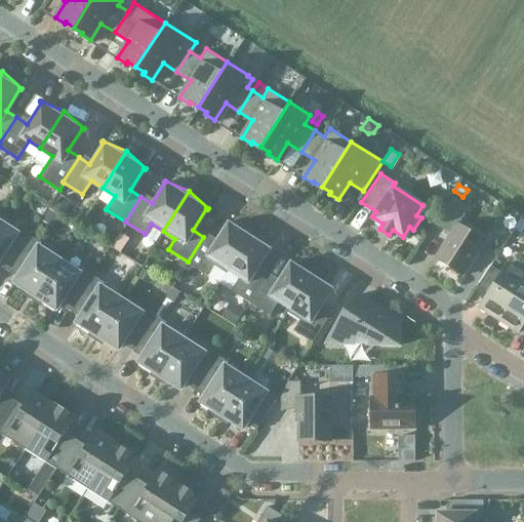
[(69,201),(58,194),(51,205),(62,212),(69,201)]
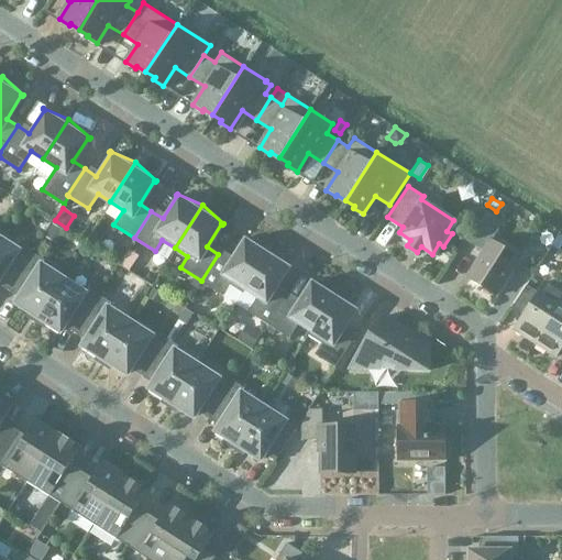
[(465,275),(495,294),(505,278),(509,271),(519,256),(491,239),(502,220),(486,209),(467,239),(482,249),(465,275)]
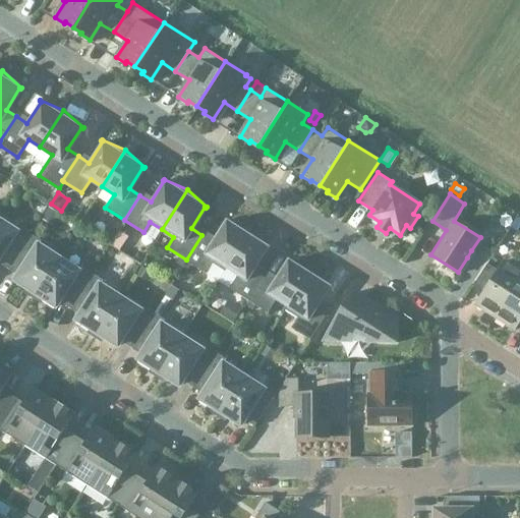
[(47,207),(41,217),(51,224),(58,213),(47,207)]
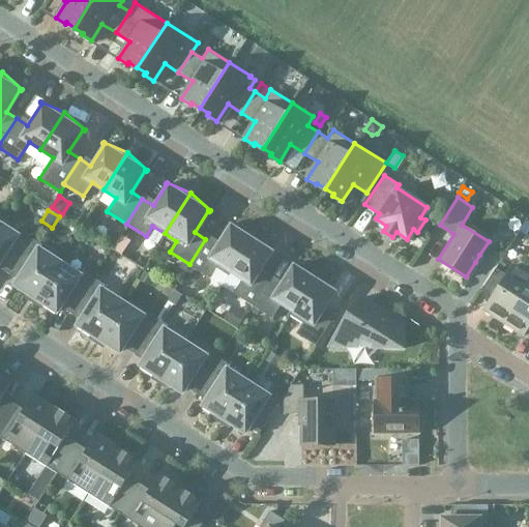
[(528,238),(528,222),(516,213),(507,226),(528,238)]
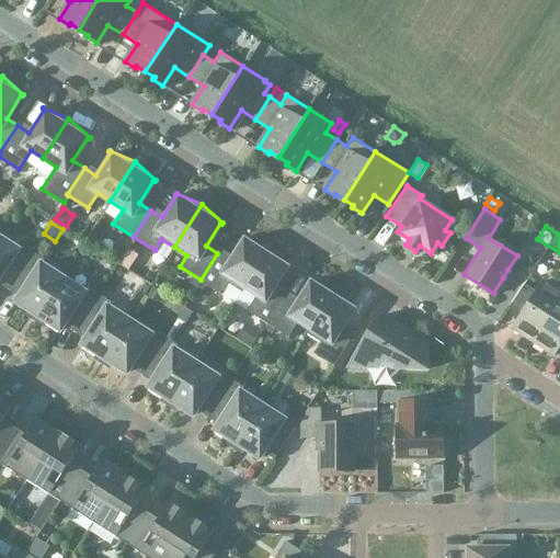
[(217,253),(201,280),(220,293),(228,282),(241,291),(243,286),(242,286),(267,247),(242,235),(242,236),(243,237),(228,260),(217,253)]
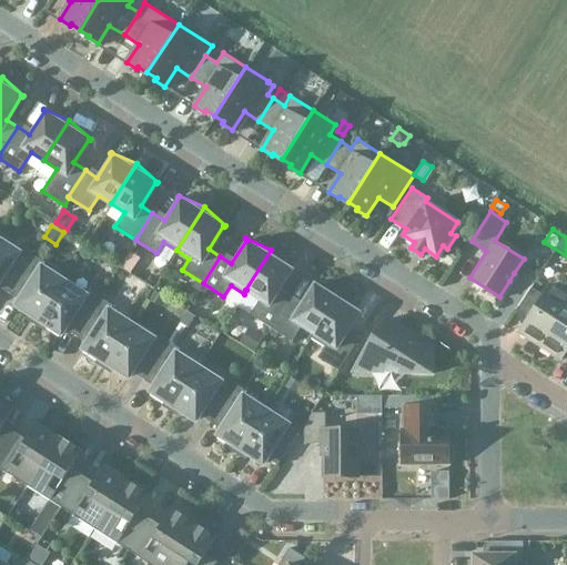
[(0,286),(7,291),(32,253),(19,244),(16,250),(0,240),(0,286)]
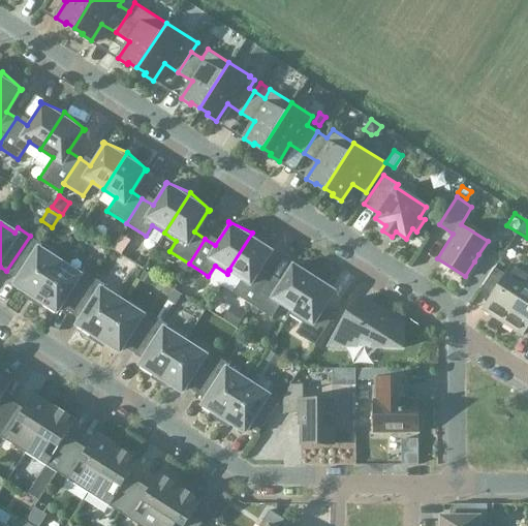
[(227,274),(220,284),(251,304),(268,278),(256,272),(271,250),(272,250),(273,249),(252,233),(228,270),(229,270),(227,274)]
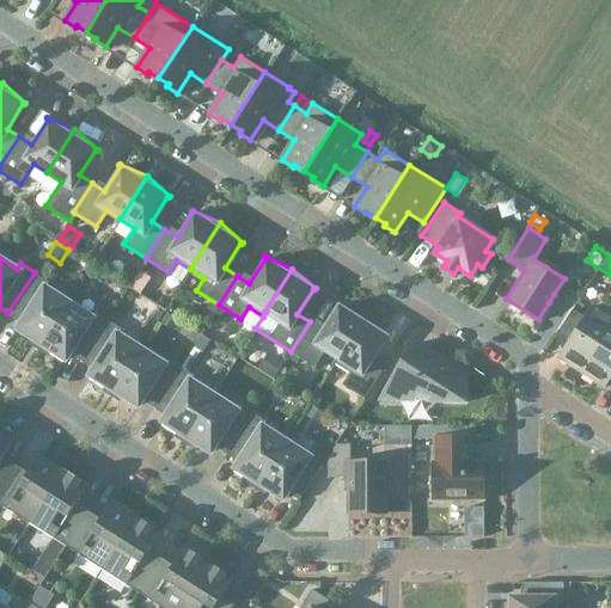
[(139,293),(150,277),(139,270),(129,286),(139,293)]
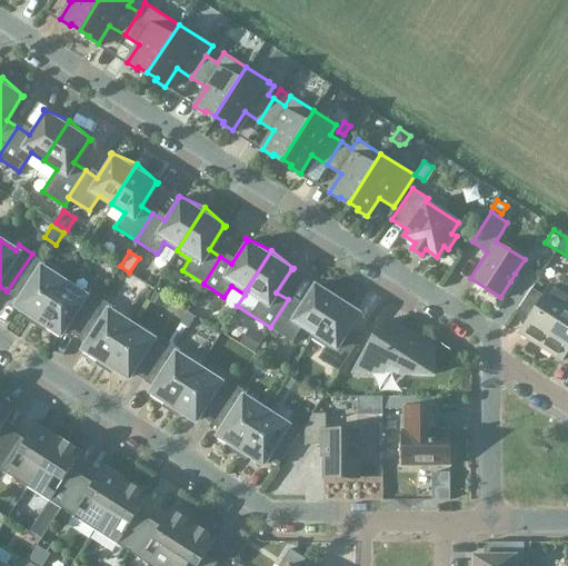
[(28,318),(35,323),(62,280),(40,267),(45,261),(32,254),(7,291),(19,298),(16,304),(31,314),(28,318)]
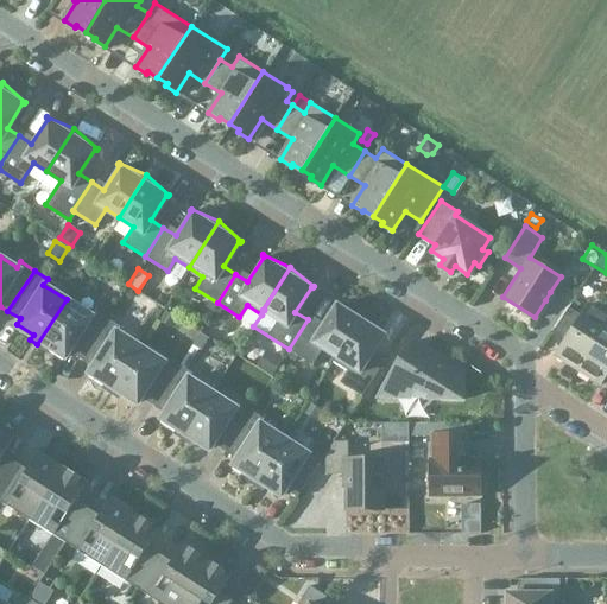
[(550,292),(545,300),(561,310),(566,302),(550,292)]
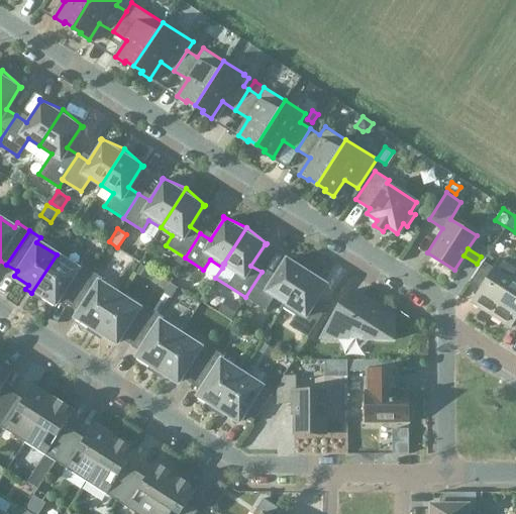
[(58,297),(68,304),(90,269),(79,262),(76,267),(57,254),(31,293),(38,297),(40,293),(55,302),(58,297)]
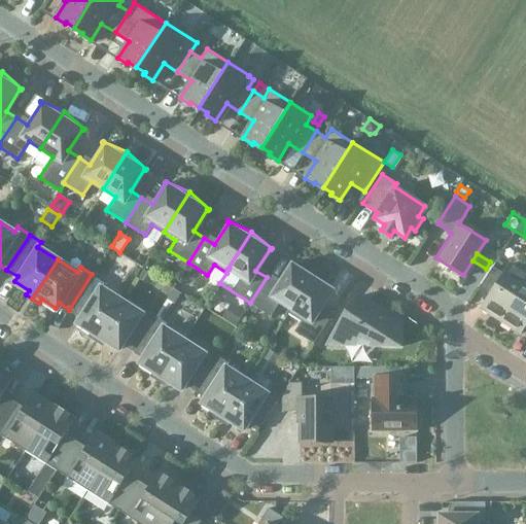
[(277,284),(267,277),(250,303),(270,315),(279,301),(290,308),(290,309),(314,271),(290,260),(289,262),(291,263),(277,284)]
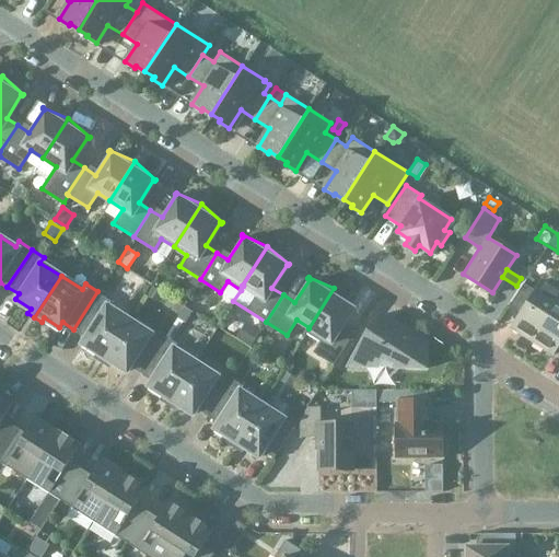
[(510,326),(531,339),(555,302),(556,303),(558,297),(558,289),(542,278),(534,289),(523,281),(507,306),(519,313),(510,326)]
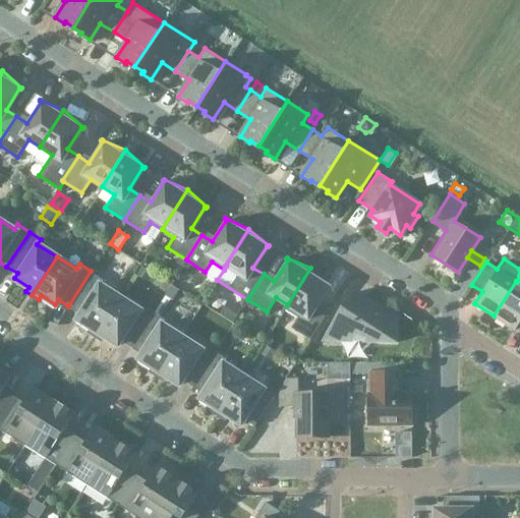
[(140,265),(134,273),(145,280),(150,271),(140,265)]
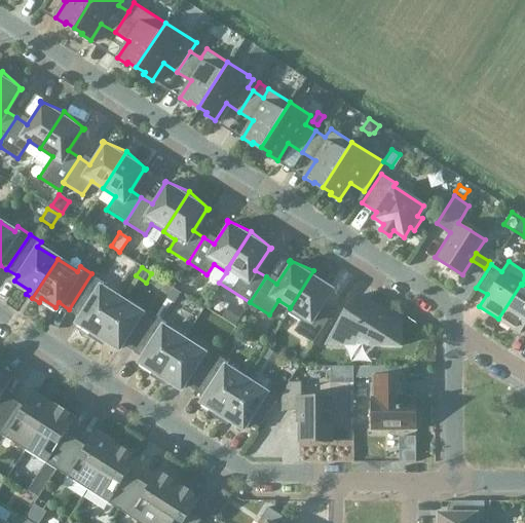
[(290,307),(287,311),(300,319),(293,329),(312,341),(312,340),(327,318),(328,316),(317,309),(331,288),(333,289),(333,288),(313,270),(290,308),(290,307)]
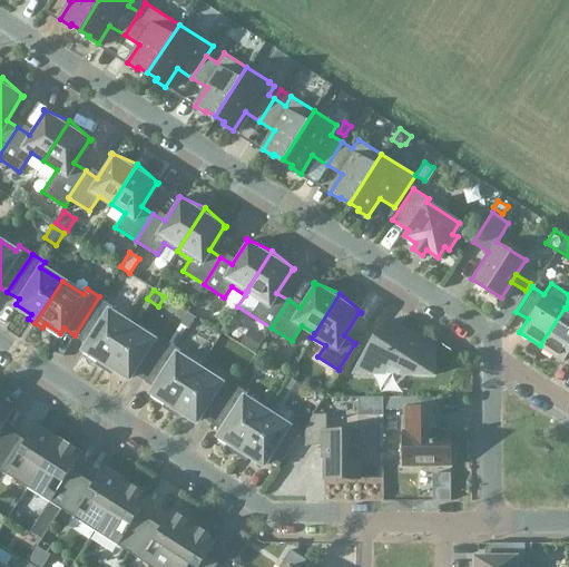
[(111,305),(99,296),(75,335),(86,342),(82,348),(99,358),(96,362),(102,367),(129,324),(108,311),(111,305)]
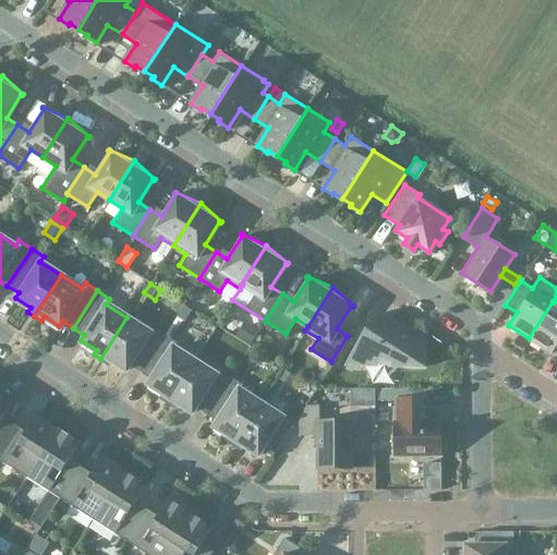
[(198,312),(204,304),(191,296),(185,304),(198,312)]
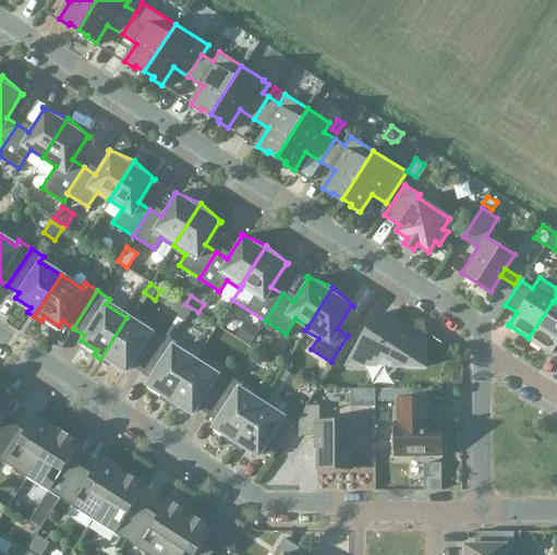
[(553,301),(529,338),(549,351),(556,339),(556,303),(554,302),(553,301)]
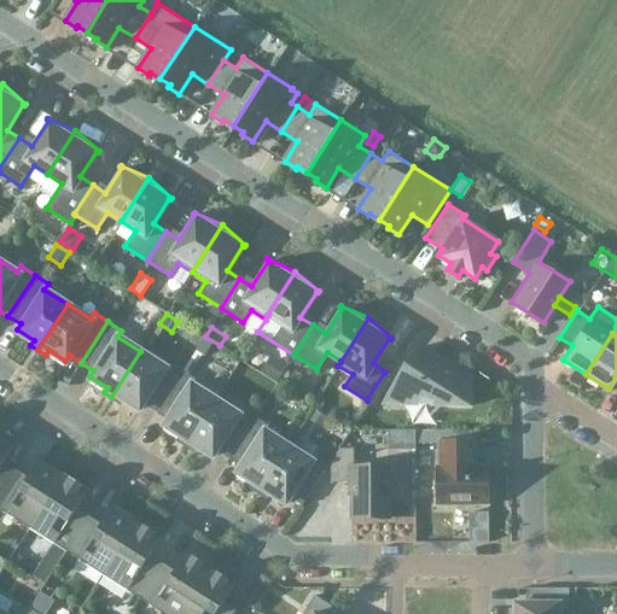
[(203,355),(210,343),(202,337),(195,349),(203,355)]
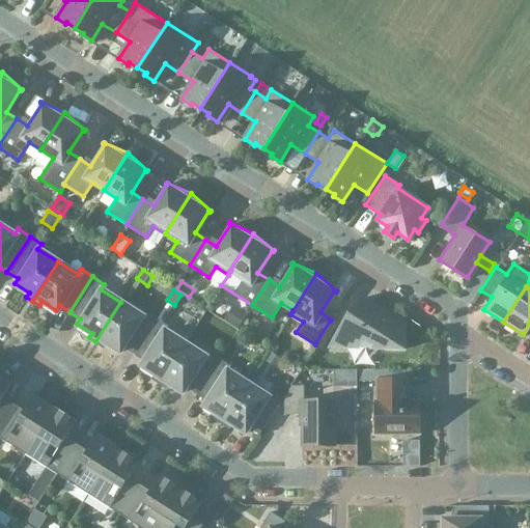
[(330,344),(401,348),(402,324),(360,297),(330,344)]
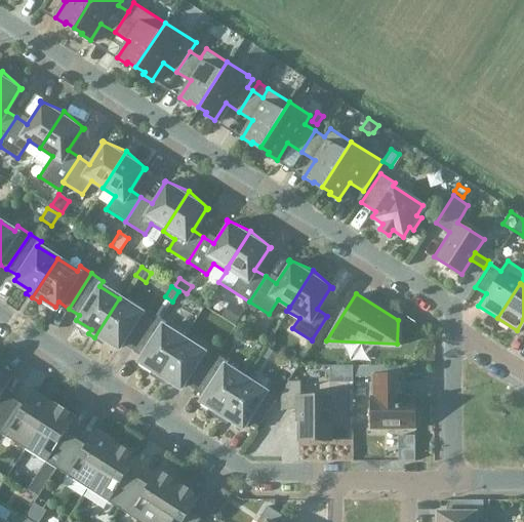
[(119,298),(94,337),(101,340),(104,337),(118,347),(121,342),(131,349),(154,313),(143,306),(138,311),(119,298)]
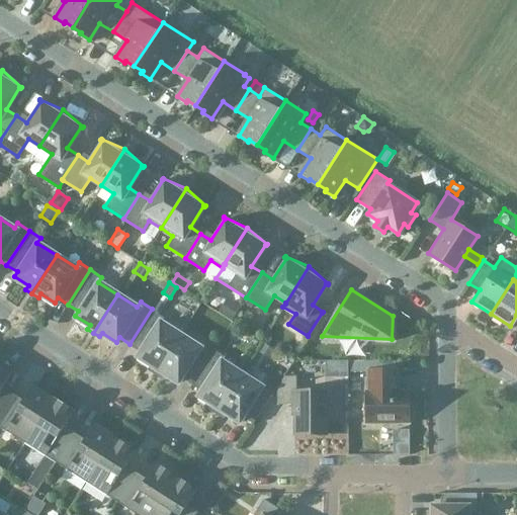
[(238,309),(224,299),(217,311),(231,320),(238,309)]
